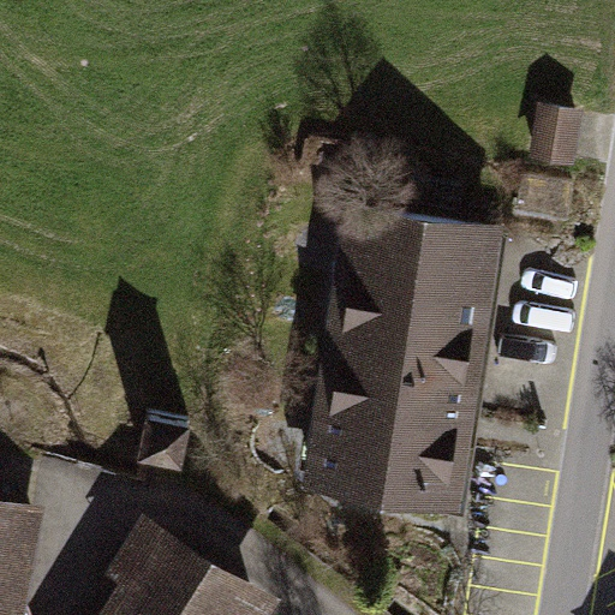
[(575,118),(530,109),(521,159),(566,167),(575,118)]
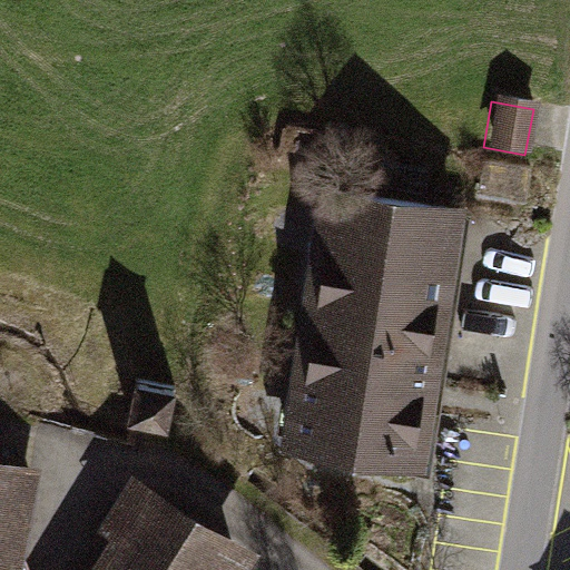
[(428,472),(474,213),(318,185),(273,444),(428,472)]
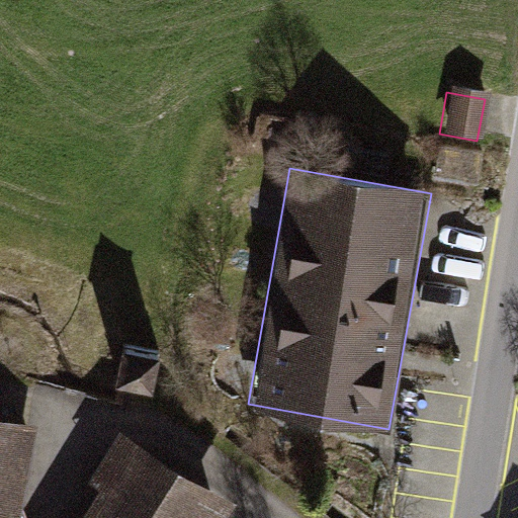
[(152,360),(118,353),(111,389),(145,395),(152,360)]
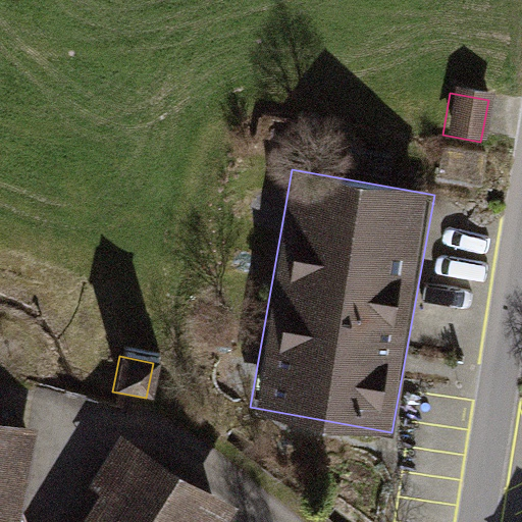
[(214,521),(232,488),(105,419),(75,473),(91,481),(68,521),(214,521)]
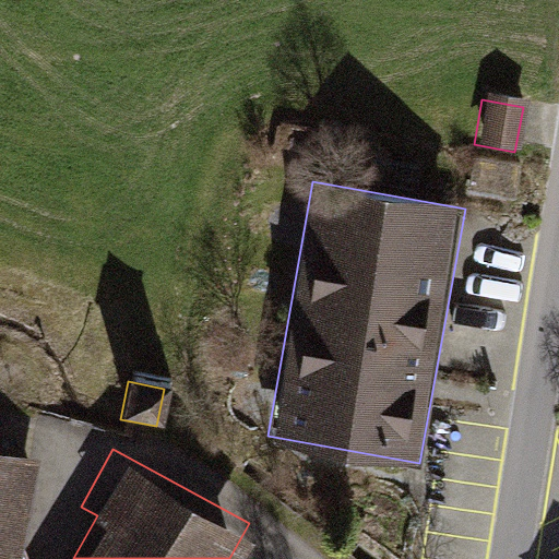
[(0,558),(19,558),(38,460),(0,453),(0,558)]
